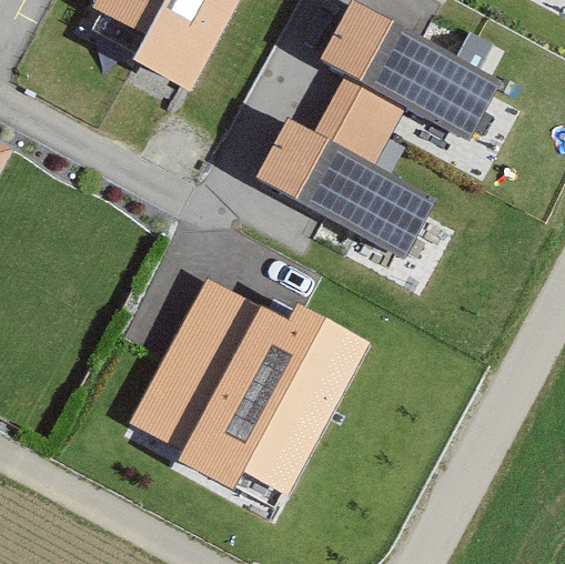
[(101,0),(91,21),(192,73),(230,0),(101,0)]
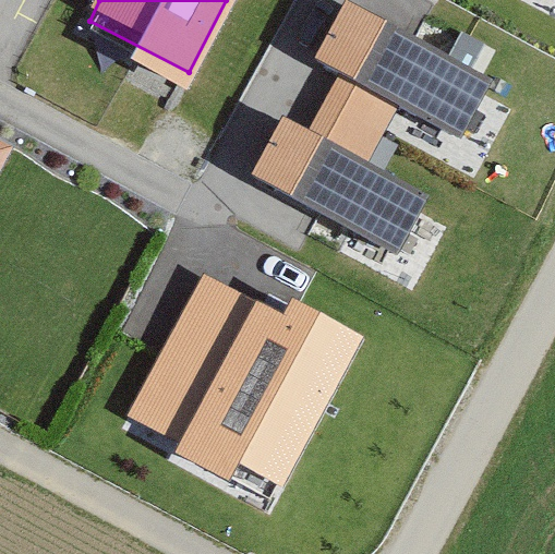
[(468,70),(349,7),(313,73),(432,137),(468,70)]
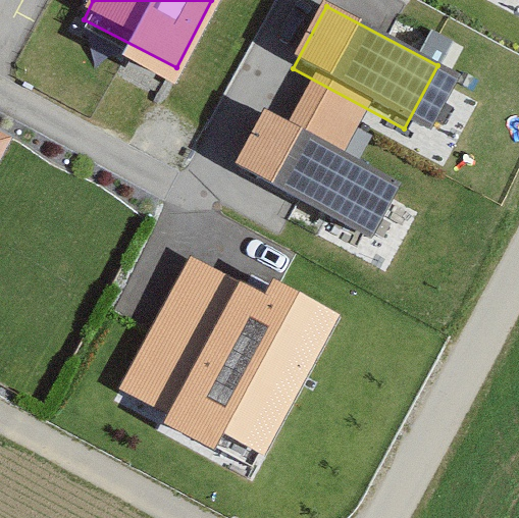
[(247,17),(221,70),(262,90),(288,38),(247,17)]
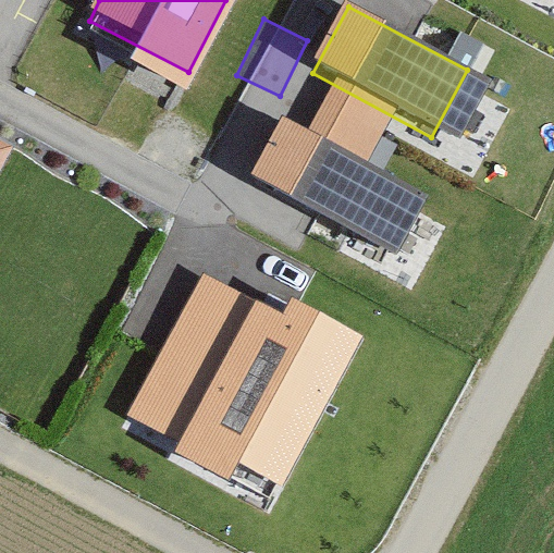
[(374,256),(415,189),(283,110),(243,177),(374,256)]
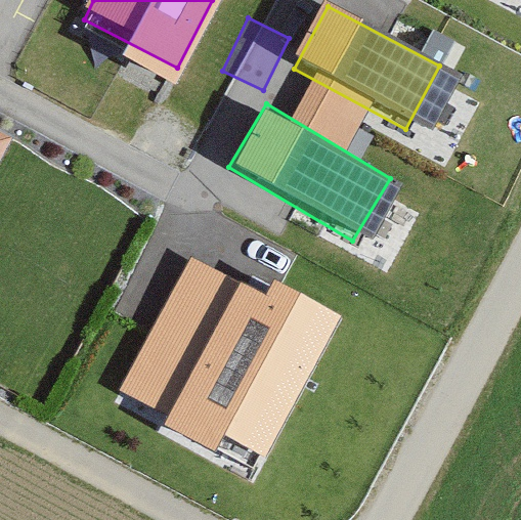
[(265,294),(190,255),(121,386),(166,410),(161,421),(215,449),(223,434),(266,457),(341,315),(272,279),(265,294)]
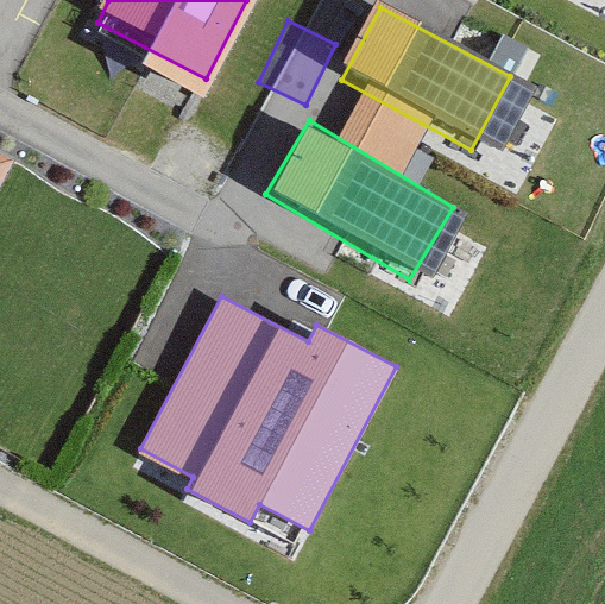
All buildings are outlined.
